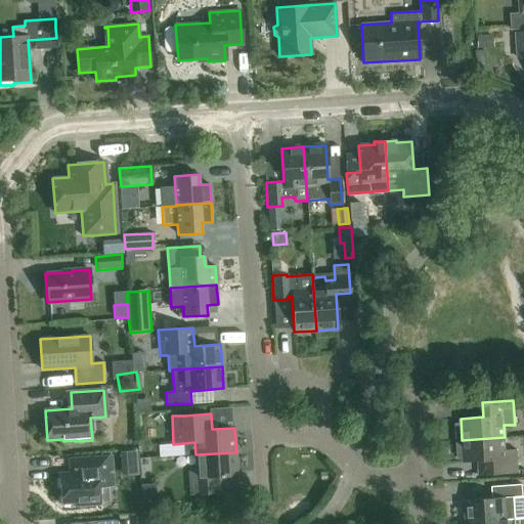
[(239,437),(254,434),(250,419),(236,421),(239,437)]
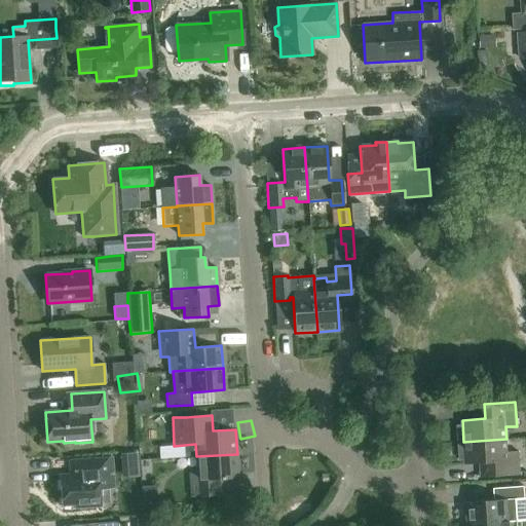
[(506,439),(463,442),(465,464),(481,463),(482,477),(520,475),(519,451),(508,452),(506,439)]
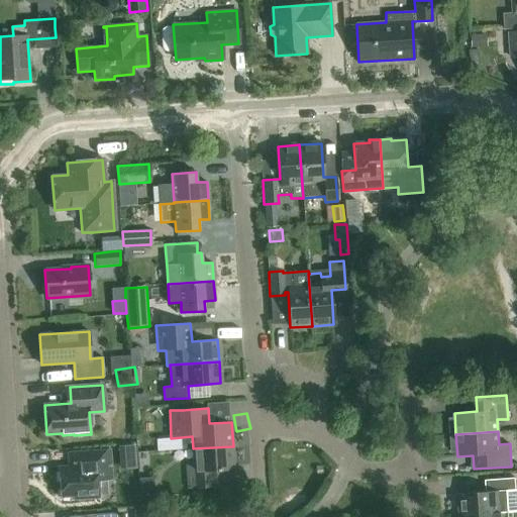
[(233,446),(193,448),(193,460),(186,461),(188,489),(213,487),(212,472),(234,470),(233,446)]
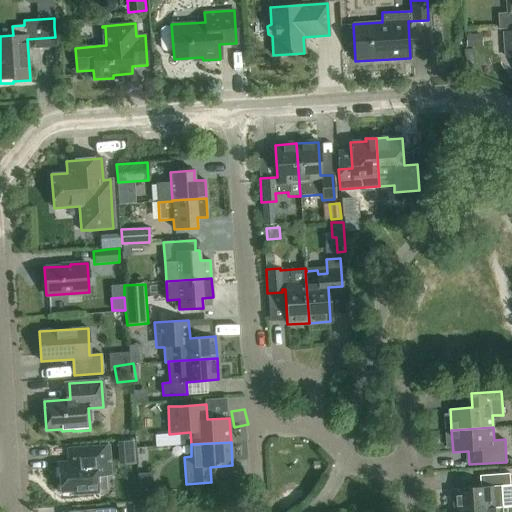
[(67,462),(58,462),(60,493),(72,492),(72,495),(98,493),(97,476),(111,475),(109,446),(66,449),(67,462)]
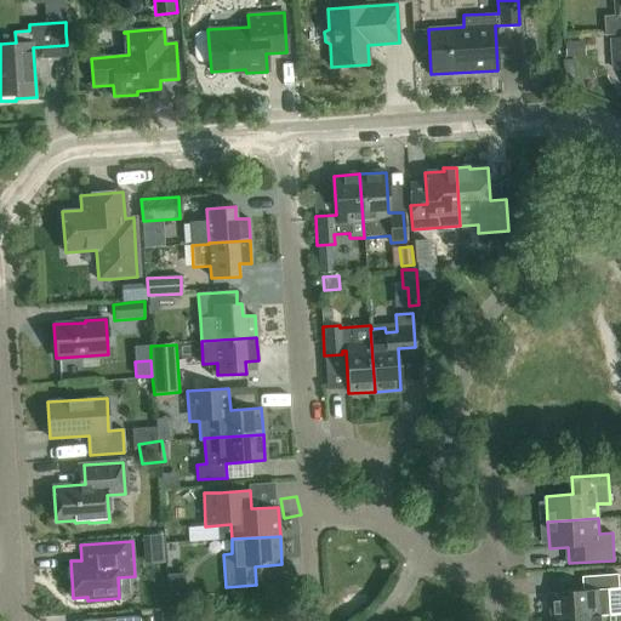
[(617,615),(620,614),(620,588),(620,574),(591,576),(591,590),(552,593),(554,619),(602,615),(617,615)]
